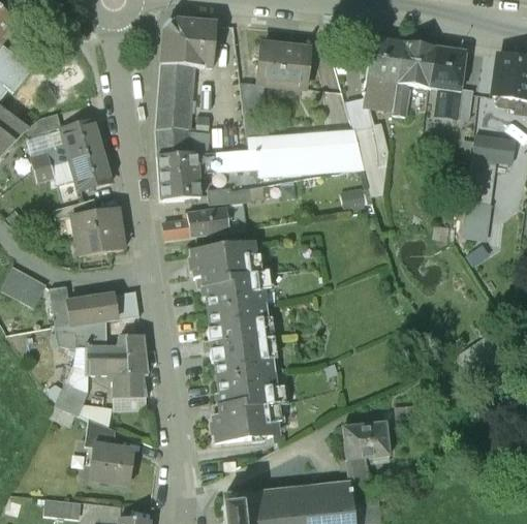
[(0,34),(11,21),(0,12),(2,10),(0,8),(0,34)]
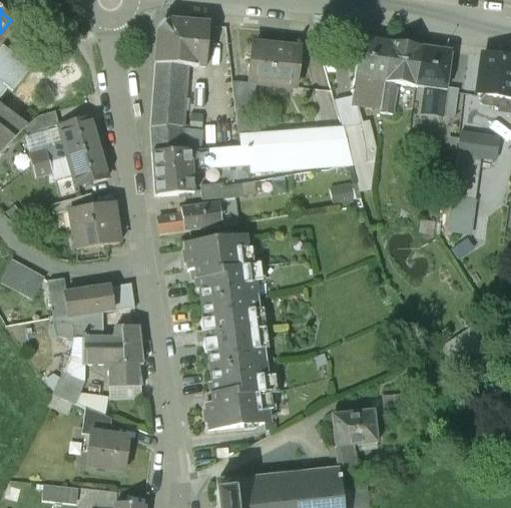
[(160,18),(156,60),(186,63),(206,64),(210,22),(160,18)]
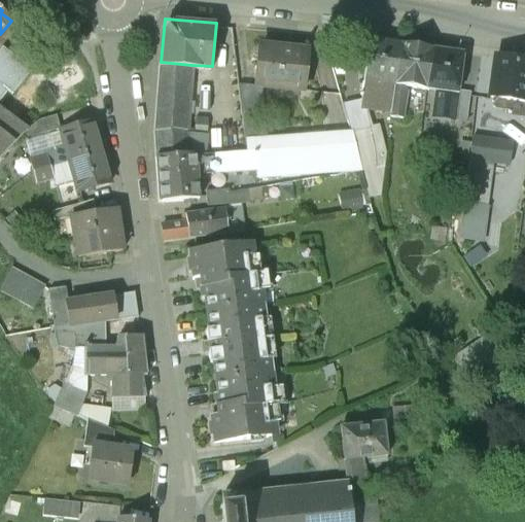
[(371,38),(362,102),(379,104),(382,85),(384,85),(385,80),(396,81),(401,41),(371,38)]
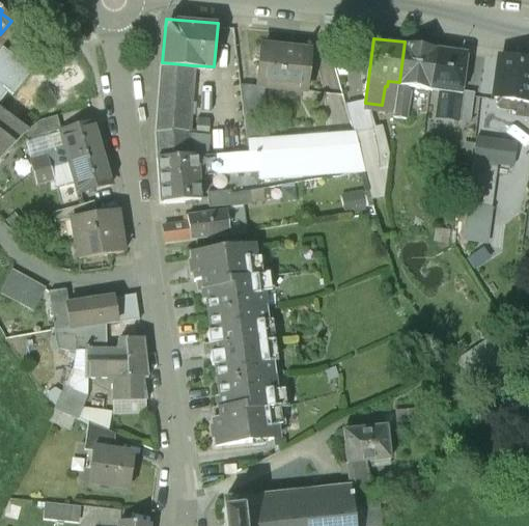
[(408,115),(411,88),(408,85),(408,83),(430,86),(436,46),(405,42),(399,82),(395,113),(408,115)]
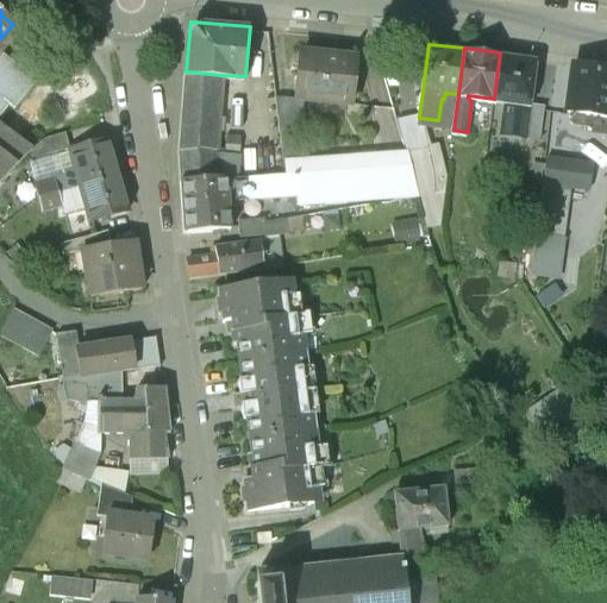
[(357,56),(302,50),(296,94),(352,101),(357,56)]
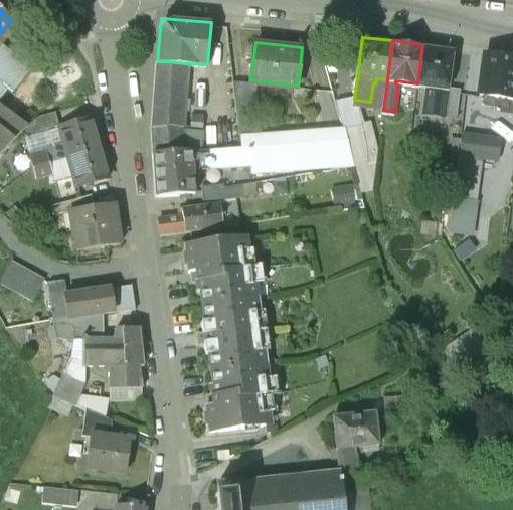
[(32,65),(4,43),(0,47),(0,97),(9,86),(14,90),(32,65)]
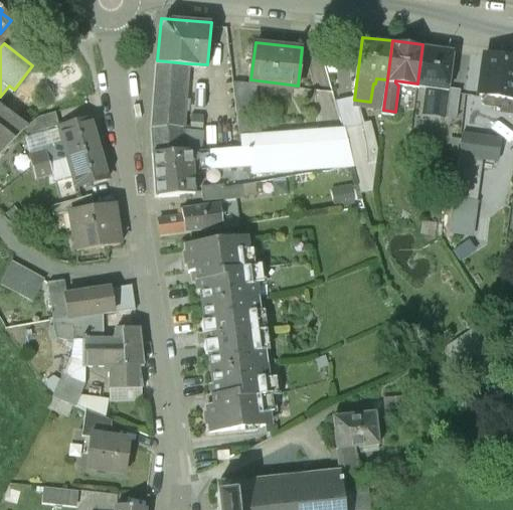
[(422,44),(417,83),(429,85),(428,91),(431,91),(428,110),(445,113),(453,48),(422,44)]
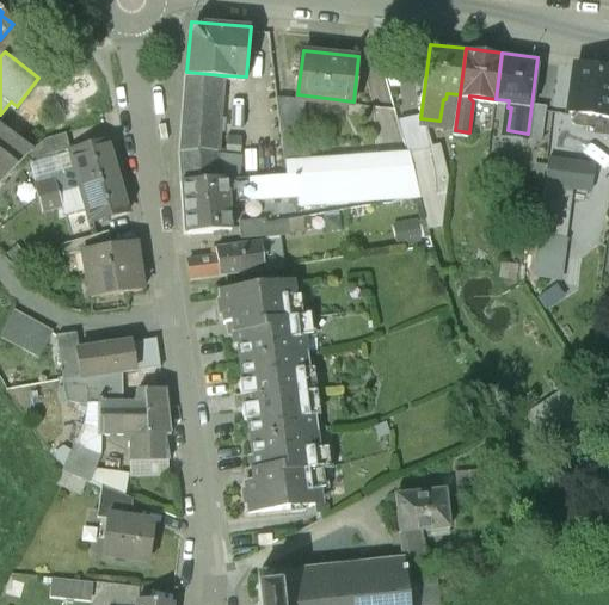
[(608,67),(577,63),(570,113),(571,118),(588,119),(589,110),(608,112),(608,67)]
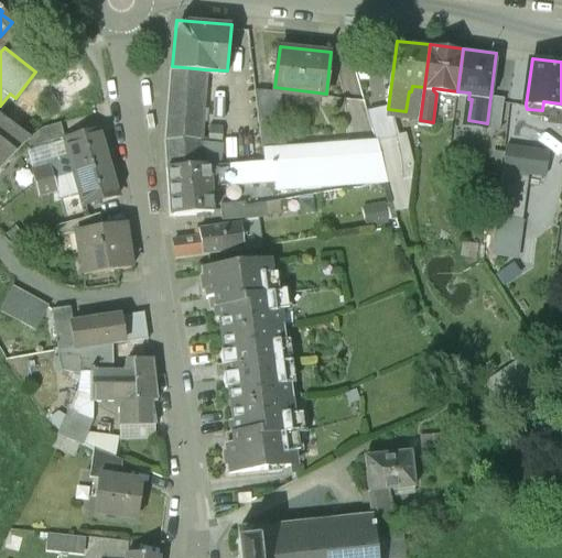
[(186,91),(187,79),(205,81),(205,69),(172,66),(170,90),(186,91)]
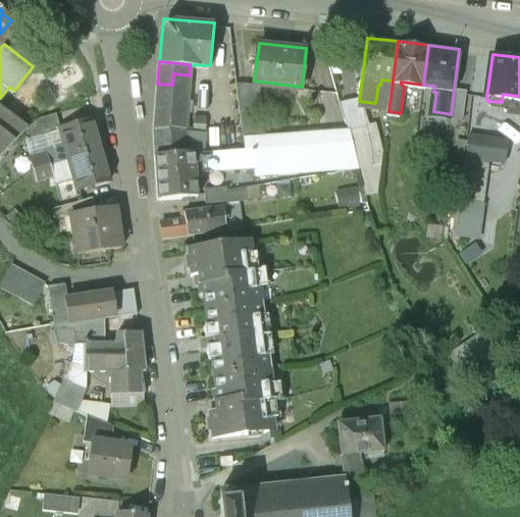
[(186,128),(190,75),(173,73),(172,85),(157,84),(154,127),(155,155),(184,153),(186,128)]
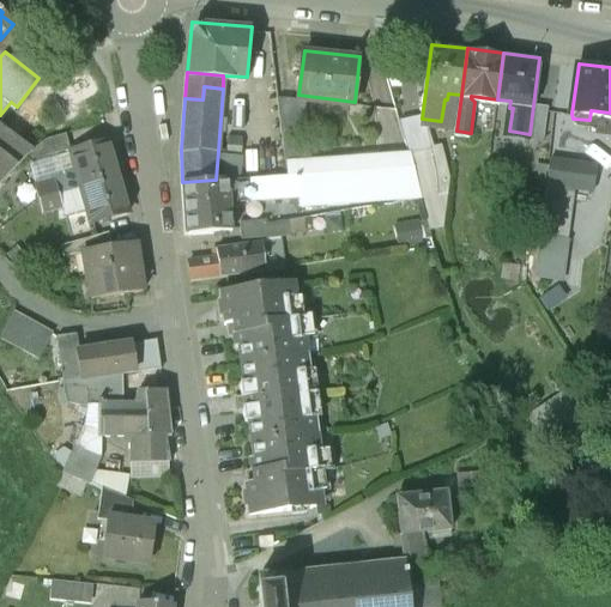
[(298,105),(282,108),(286,144),(303,141),(298,105)]
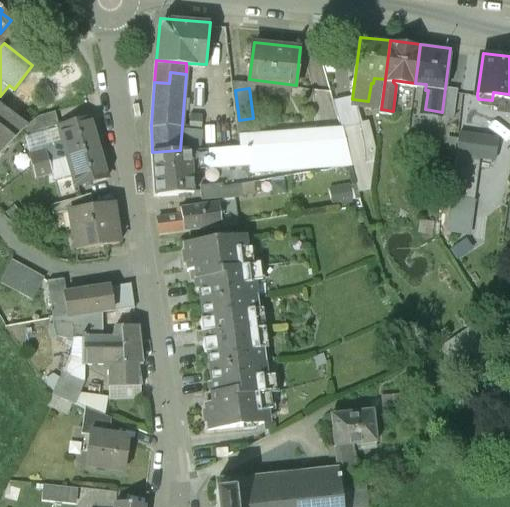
[(0,155),(26,126),(0,105),(0,155)]
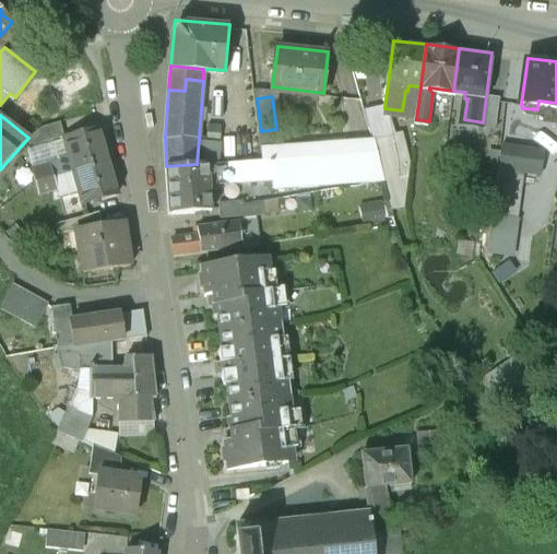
[(67,139),(66,137),(61,119),(40,127),(37,130),(43,145),(54,142),(67,139)]
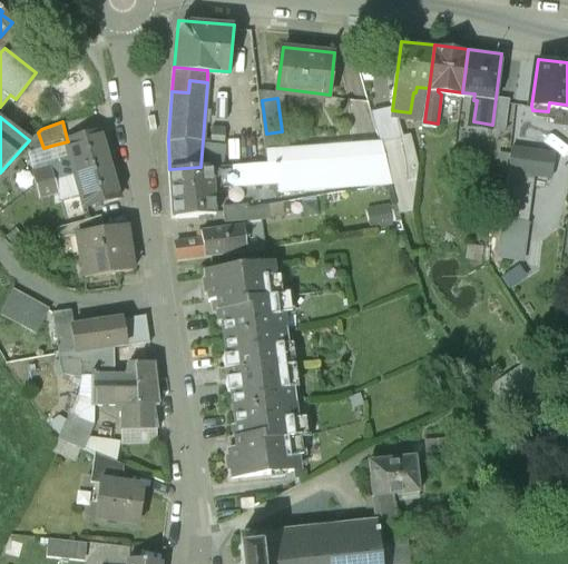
[(212,141),(203,140),(201,167),(213,166),(223,165),(226,125),(213,124),(212,141)]
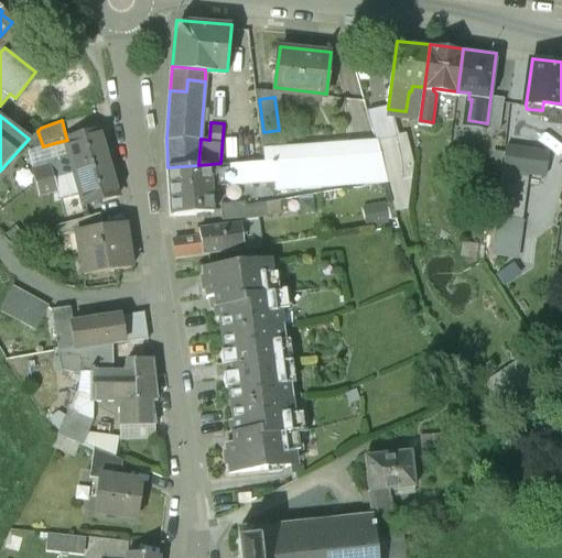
[(55,176),(76,171),(110,160),(100,128),(66,138),(67,140),(54,143),(60,162),(51,164),(55,176)]
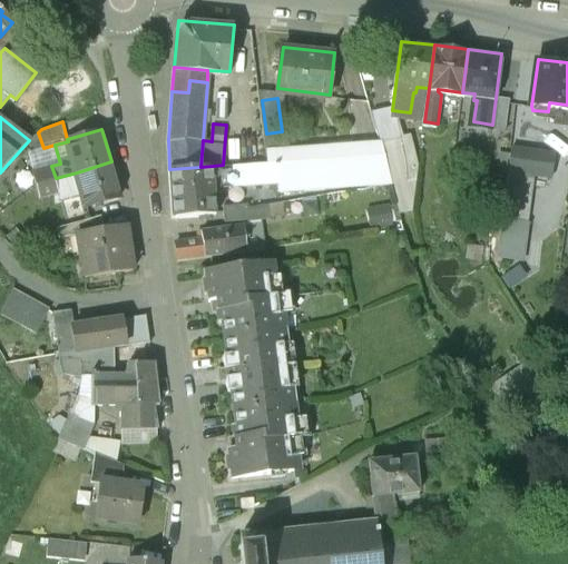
[(381,139),(354,141),(356,184),(376,181),(371,158),(385,154),(383,148),(381,139)]
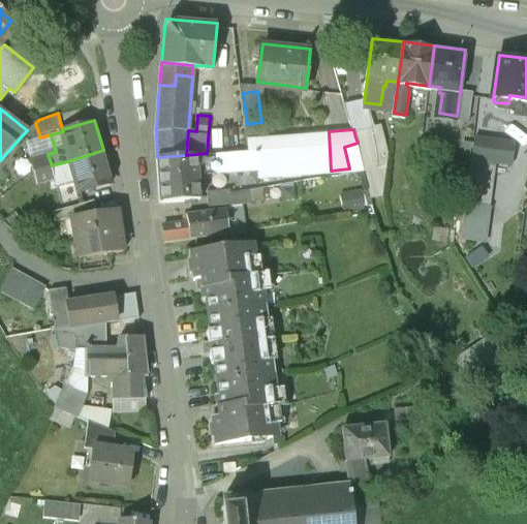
[(381,130),(355,137),(358,143),(362,158),(388,150),(381,130)]
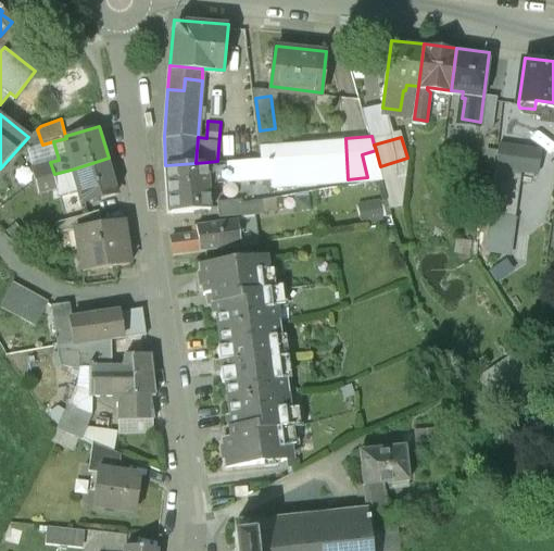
[(209,175),(216,174),(227,180),(273,177),(273,185),(348,179),(345,138),(268,143),(271,158),(217,161),(208,162),(209,175)]
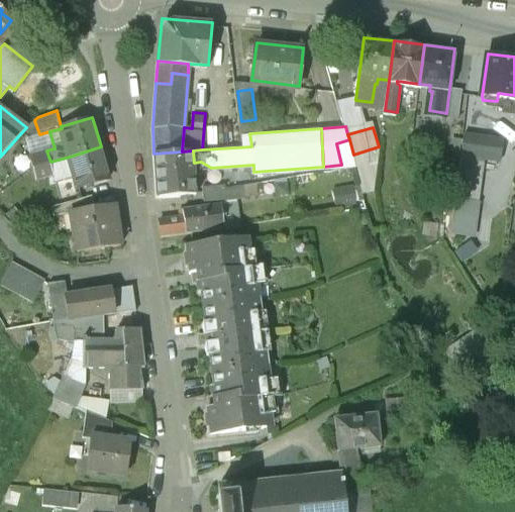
[(503,137),(464,131),(454,195),(476,198),(483,155),(500,158),(503,137)]
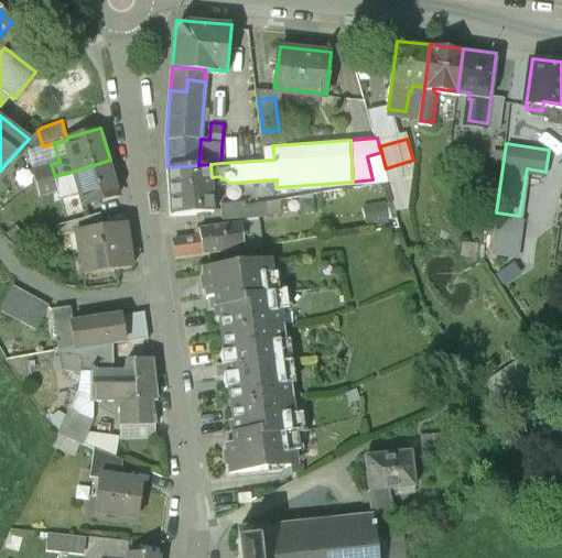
[(386,168),(381,152),(367,156),(373,179),(388,177),(386,168)]
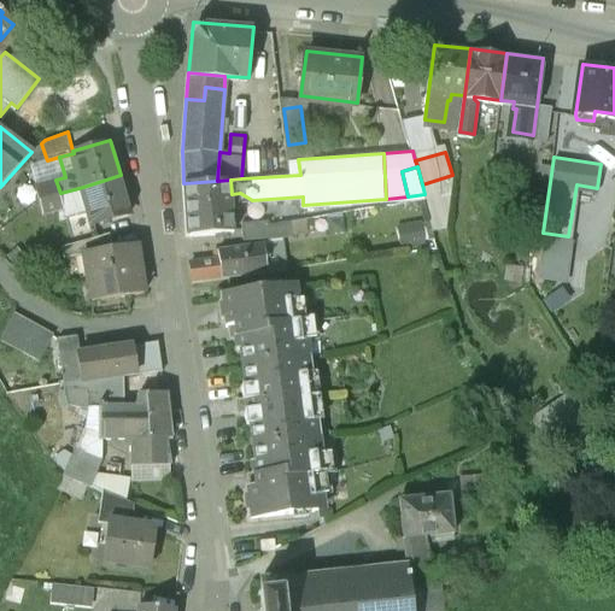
[(130,211),(121,175),(83,187),(93,222),(130,211)]
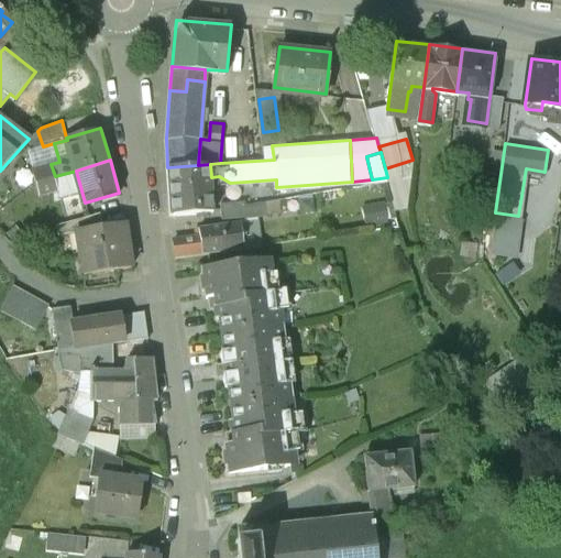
[(55,176),(51,164),(33,170),(40,194),(58,188),(55,176)]
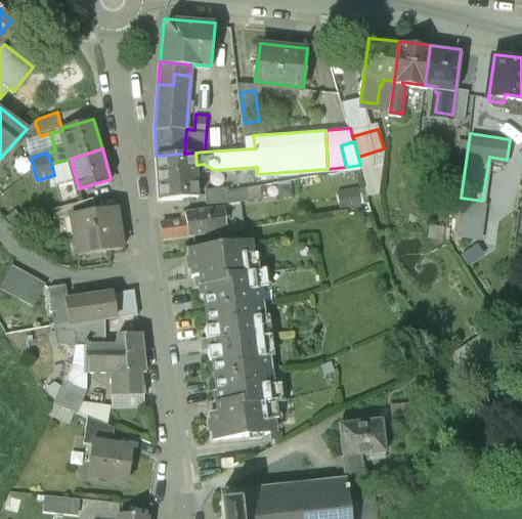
[(184,154),(156,156),(159,199),(199,196),(197,165),(196,153),(184,154)]
